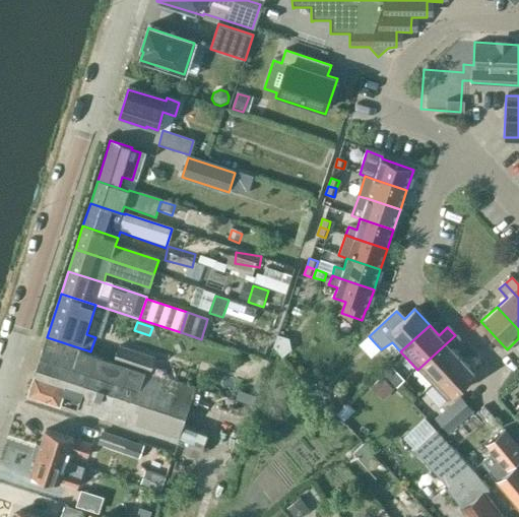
[(152,327),(149,335),(157,337),(160,329),(152,327)]
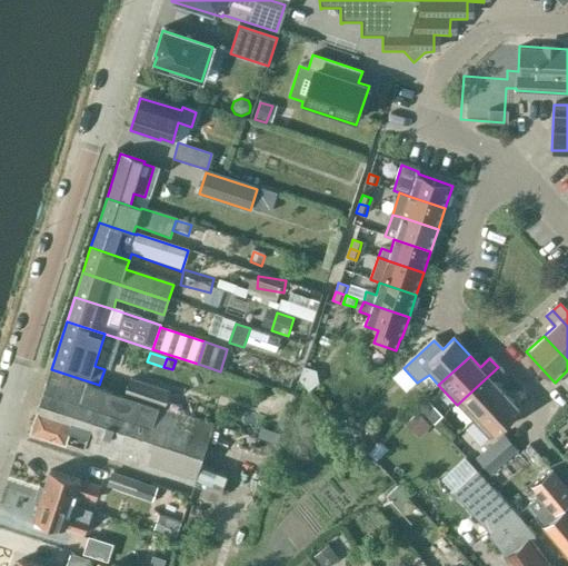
[(304,367),(298,381),(308,391),(318,384),(316,371),(304,367)]
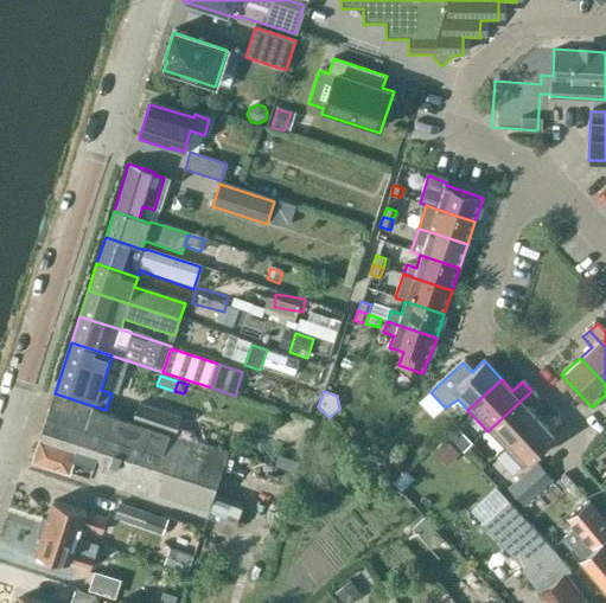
[(536,396),(531,391),(488,431),(503,448),(536,417),(525,406),(536,396)]
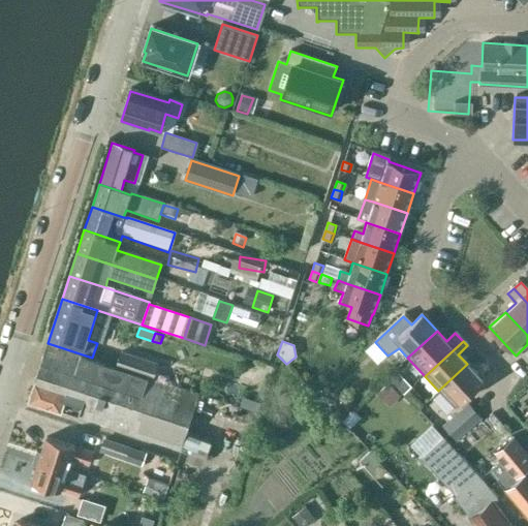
[(197,397),(152,381),(114,369),(103,366),(45,347),(28,402),(179,452),(197,397)]
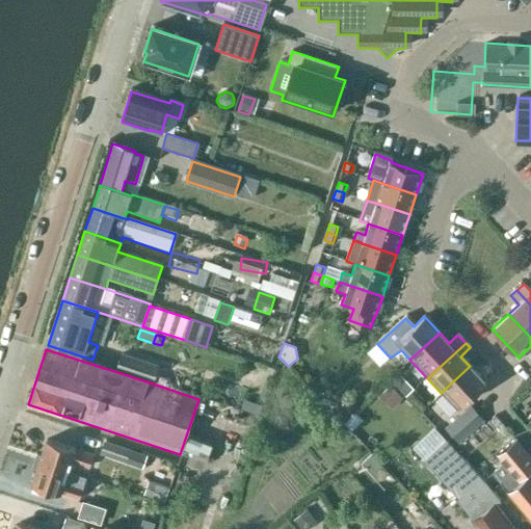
[(121,355),(114,371),(153,384),(159,367),(121,355)]
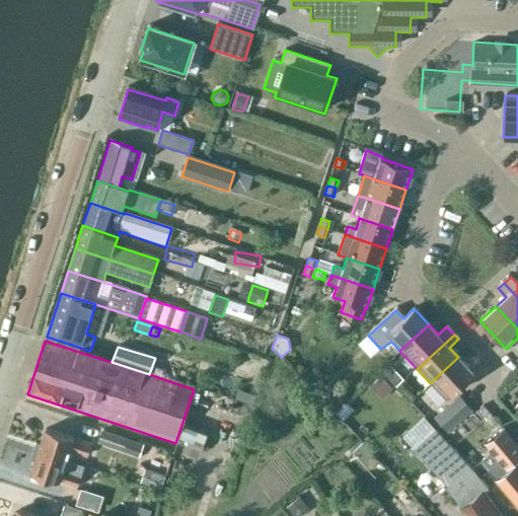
[(473,373),(458,357),(430,383),(445,399),(473,373)]
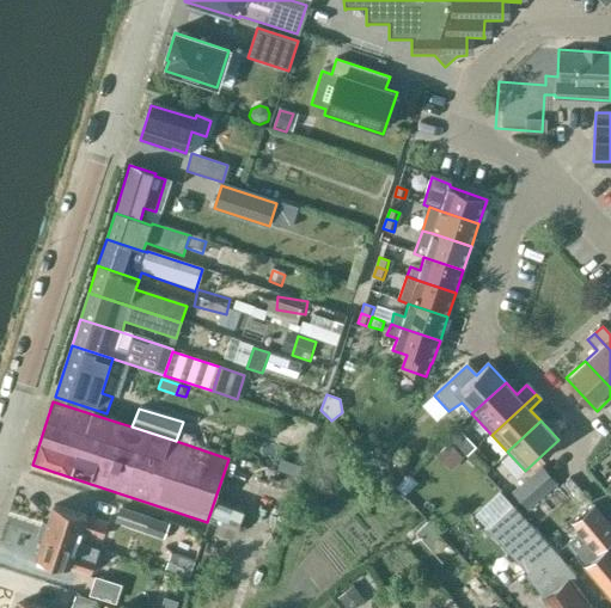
[(458,429),(448,437),(454,443),(464,435),(458,429)]
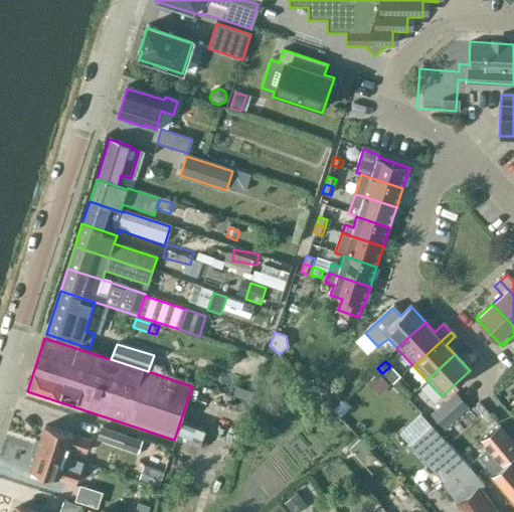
[(377,374),(367,383),(379,396),(390,386),(377,374)]
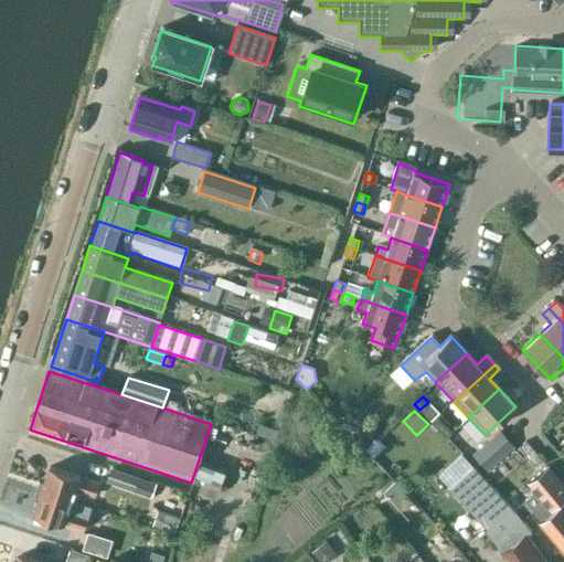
[(371,423),(354,438),(364,449),(381,434),(371,423)]
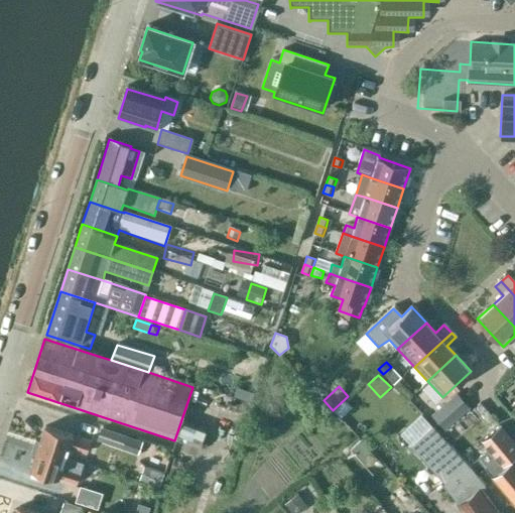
[(456,395),(431,417),(444,432),(470,410),(456,395)]
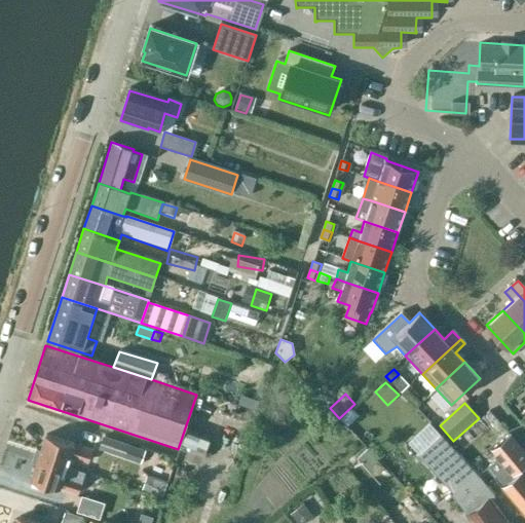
[(429,423),(410,442),(421,454),(457,492),(453,496),(473,522),(507,522),(490,500),(494,496),(479,476),(442,436),(441,436),(429,423)]
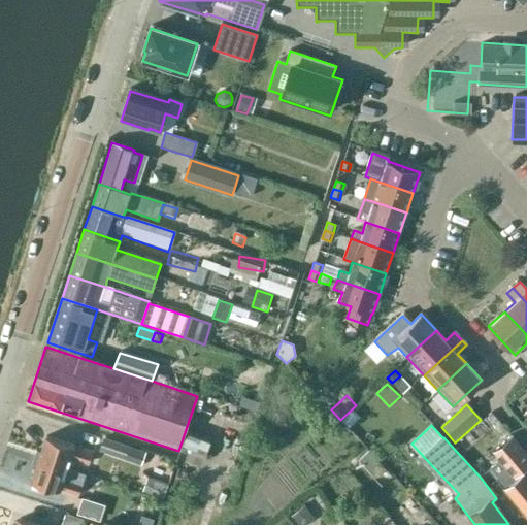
[(504,464),(492,474),(526,515),(526,474),(523,469),(526,465),(526,453),(514,437),(495,453),(504,464)]
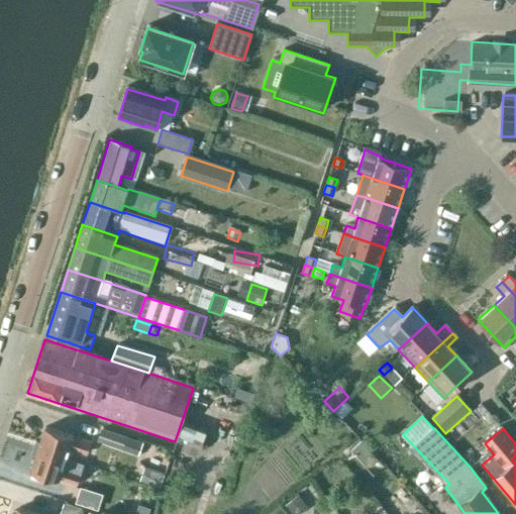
[(35,442),(32,449),(37,450),(66,459),(69,449),(87,455),(91,445),(72,439),(73,437),(45,429),(39,444),(35,442)]
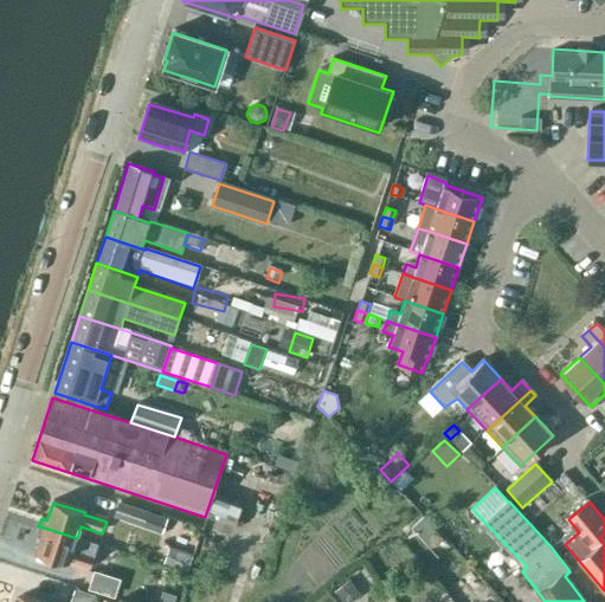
[(120,505),(115,519),(142,529),(147,515),(120,505)]
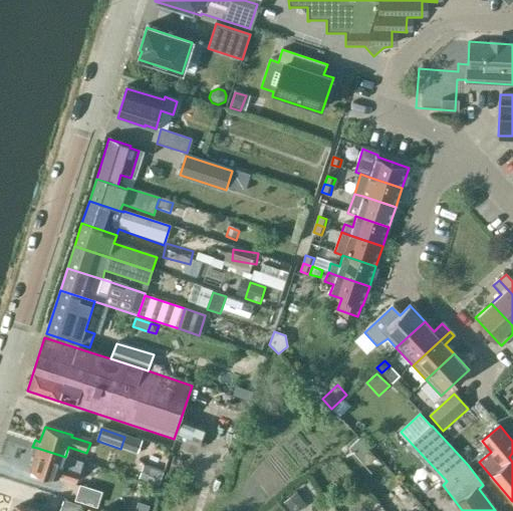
[(124,437),(120,449),(135,454),(140,442),(124,437)]
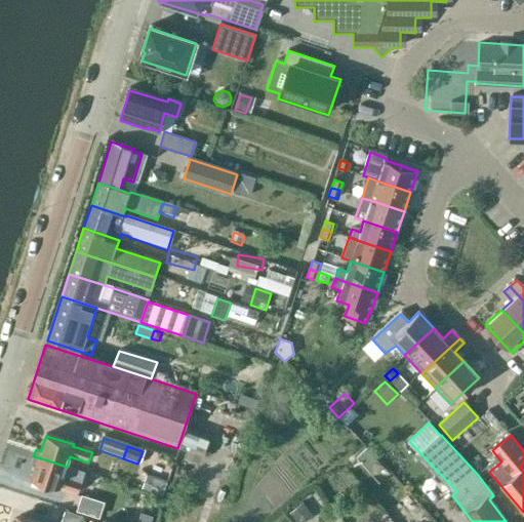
[(365,452),(356,460),(365,470),(373,460),(365,452)]
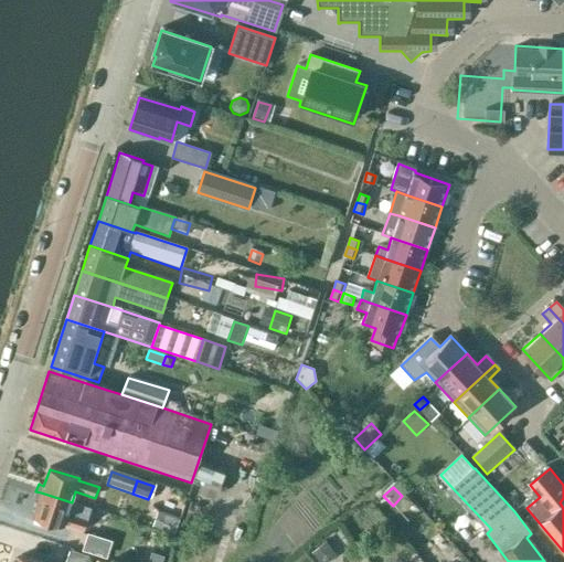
[(33,517),(31,523),(49,529),(51,522),(53,523),(63,527),(64,526),(84,532),(87,523),(88,520),(92,509),(72,502),(41,492),(35,491),(33,498),(39,500),(33,517)]
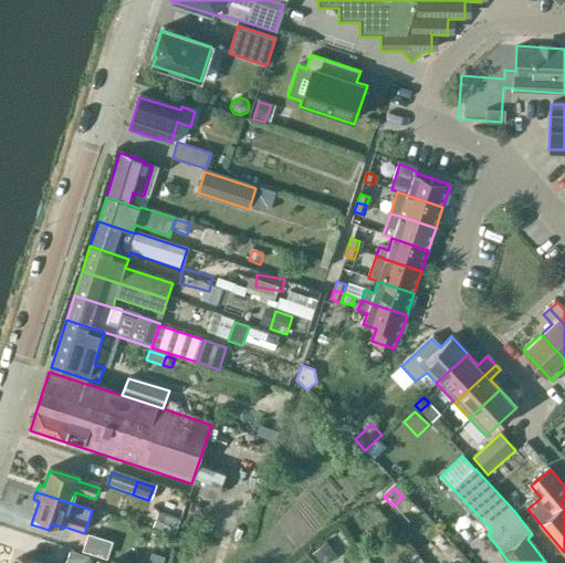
[(157,514),(153,528),(175,534),(179,521),(157,514)]
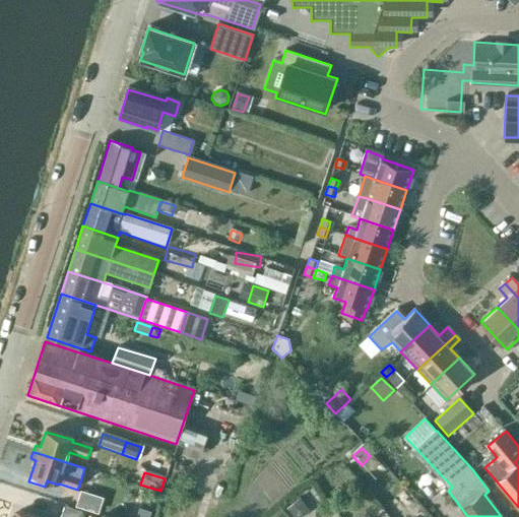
[(79,491),(74,506),(98,514),(103,499),(79,491)]
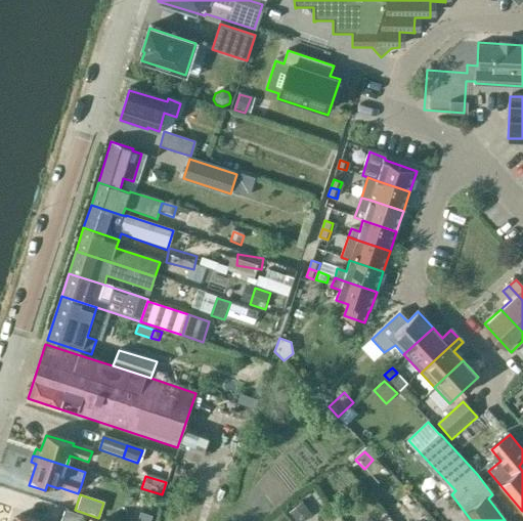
[(410,500),(400,507),(407,516),(418,510),(410,500)]
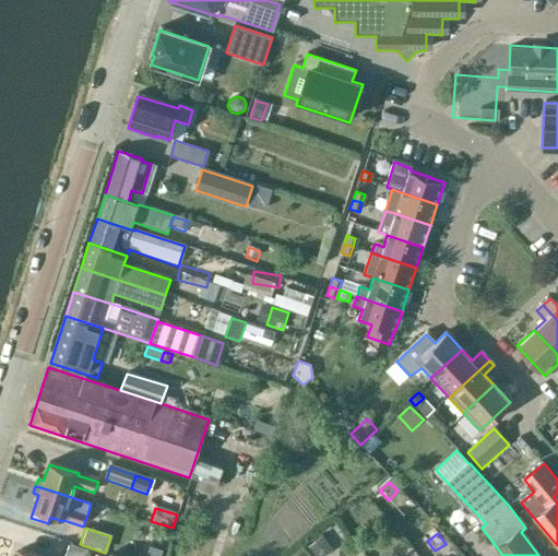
[(321,535),(307,546),(315,555),(323,555),(332,549),(321,535)]
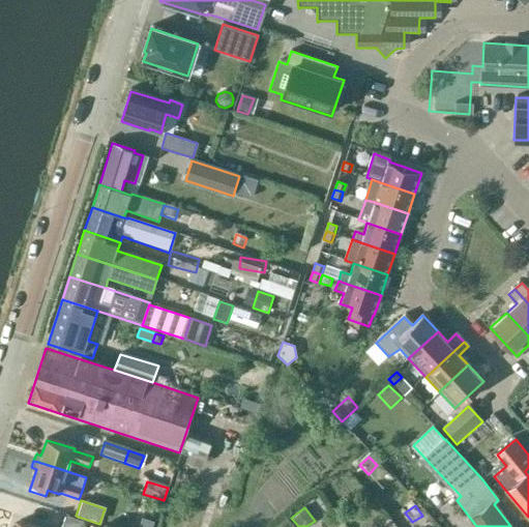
[(394,526),(386,516),(375,524),(377,526),(394,526)]
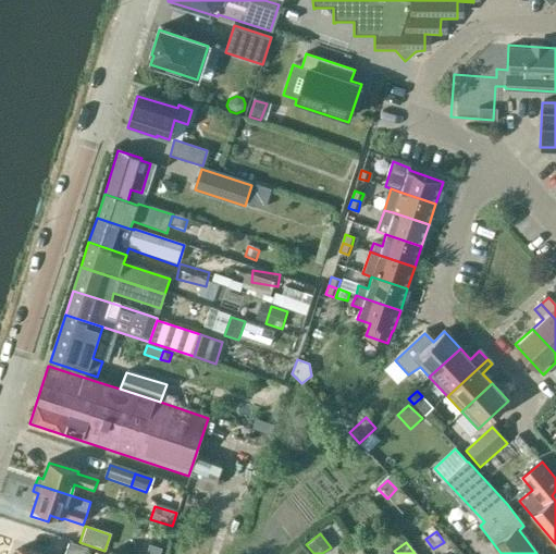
[(69,544),(65,553),(89,553),(89,552),(69,544)]
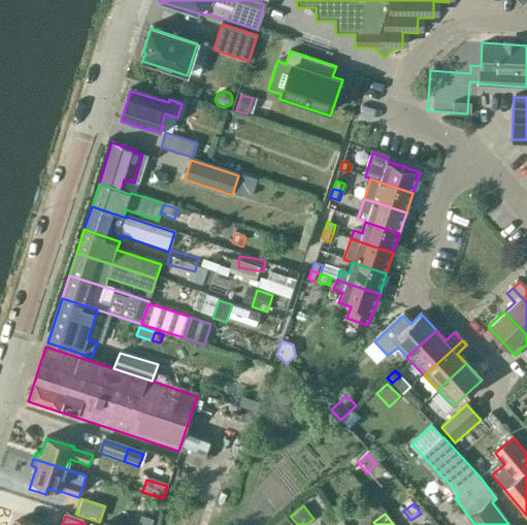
[(141,516),(137,524),(151,524),(153,520),(141,516)]
